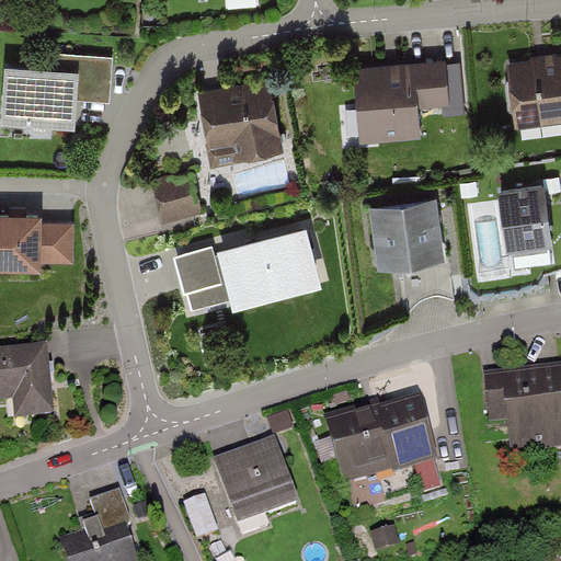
[(113,104),(116,60),(60,56),(59,71),(6,67),(1,124),(73,129),(76,101),(113,104)]
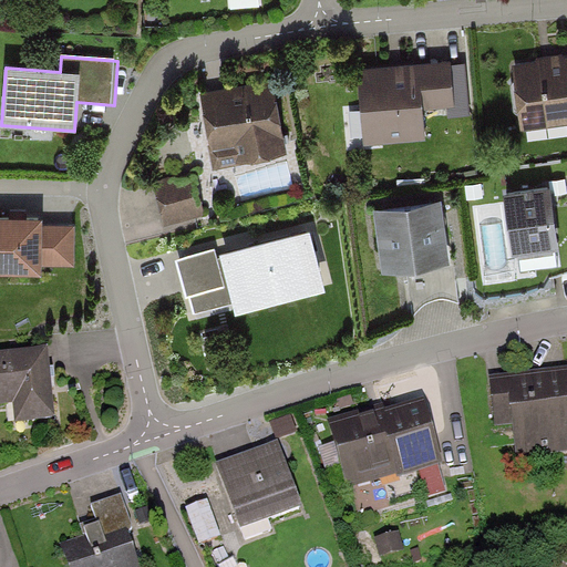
[(566,59),(515,66),(523,130),(566,123),(566,59)]
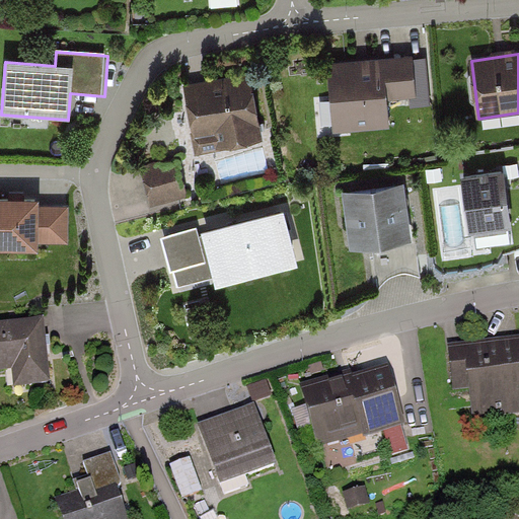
[(416,58),(329,65),(336,135),(391,130),(388,101),(419,98),(416,58)]
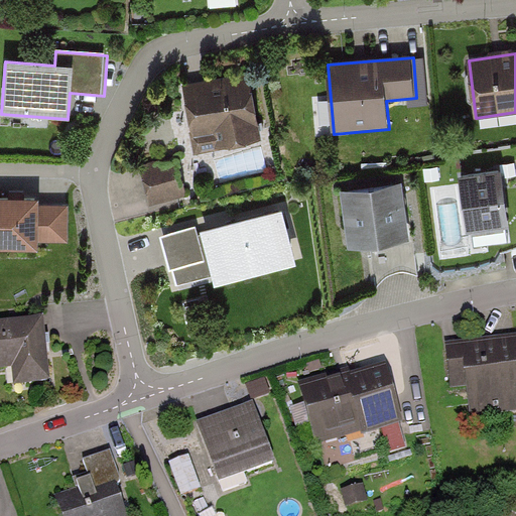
[(260,141),(250,79),(183,90),(194,152),(260,141)]
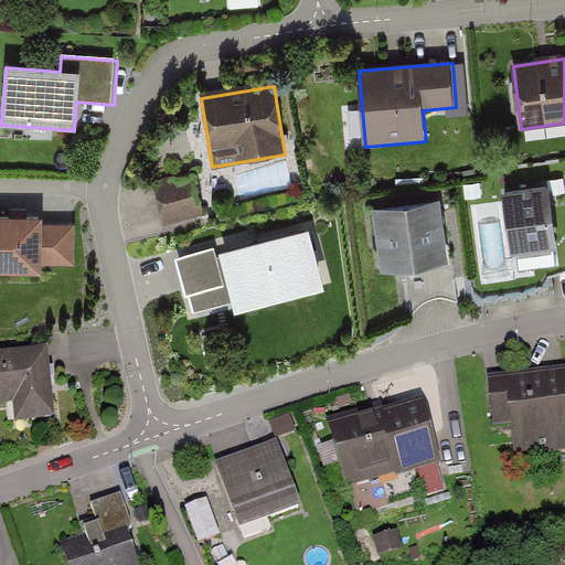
[(206,216),(196,178),(156,189),(166,226),(206,216)]
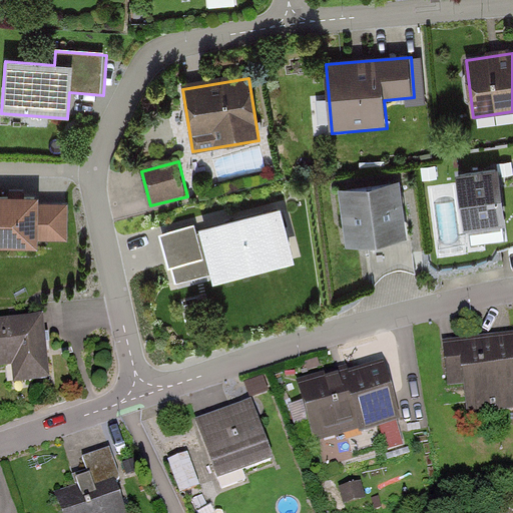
[(500,172),(456,177),(462,231),(506,227),(500,172)]
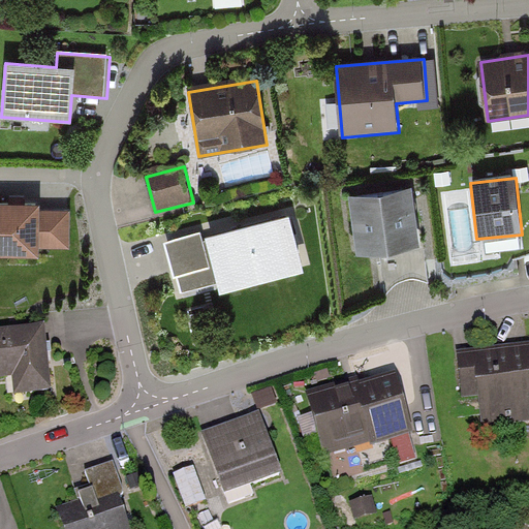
[(419,246),(413,188),(353,195),(360,253),(419,246)]
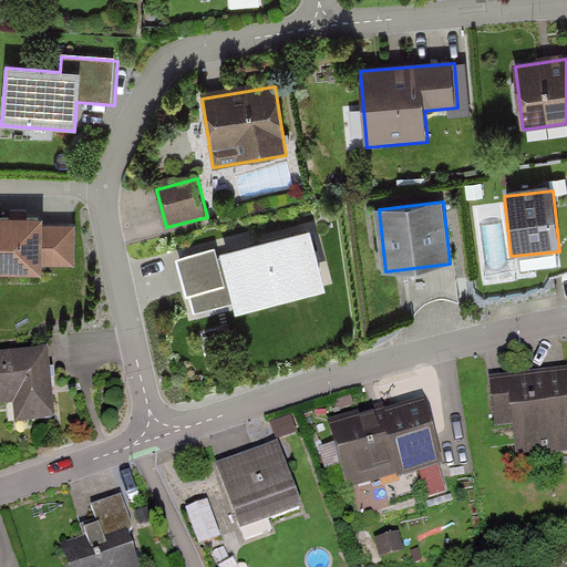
[(0,274),(40,275),(40,266),(78,267),(79,230),(42,229),(42,222),(0,219),(0,274)]
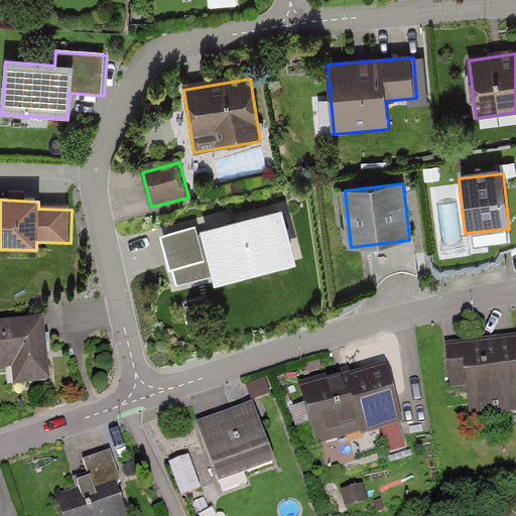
[(298,264),(283,211),(200,233),(199,229),(162,238),(175,286),(213,276),(216,286),(298,264)]
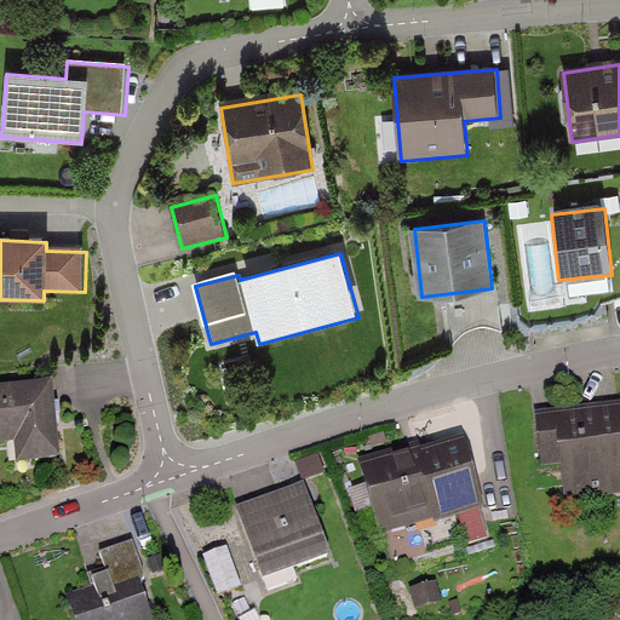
[(53,390),(0,394),(0,447),(19,446),(22,465),(58,461),(53,390)]
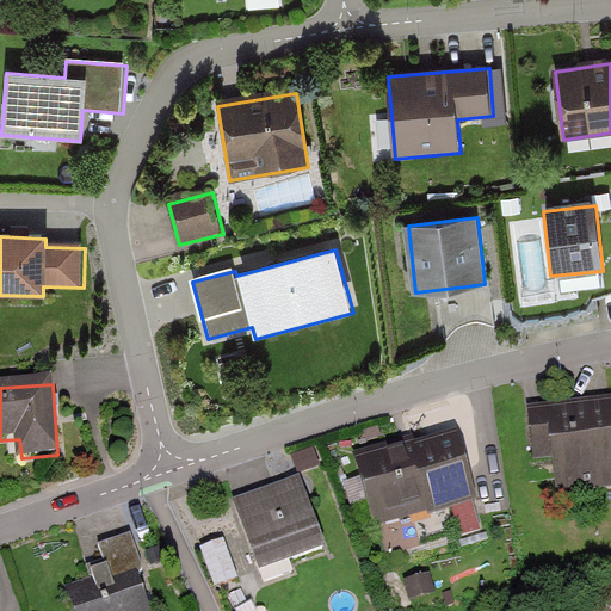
[(610,493),(610,401),(530,411),(535,457),(557,470),(560,500),(610,493)]
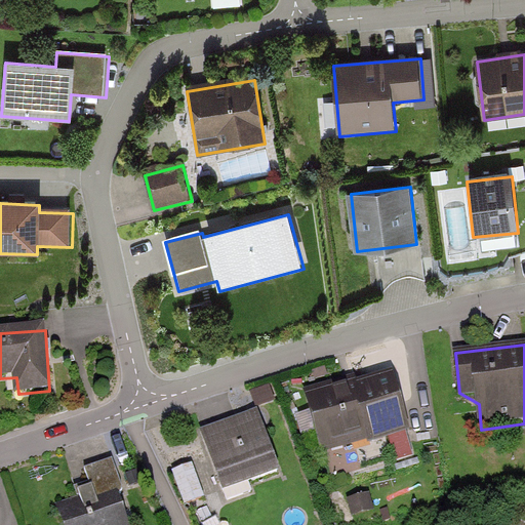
[(407,432),(392,377),(310,401),(325,455),(407,432)]
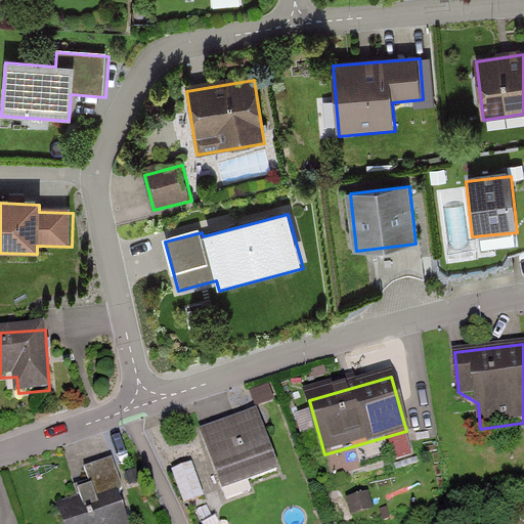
[(279,474),(259,412),(205,430),(225,491),(279,474)]
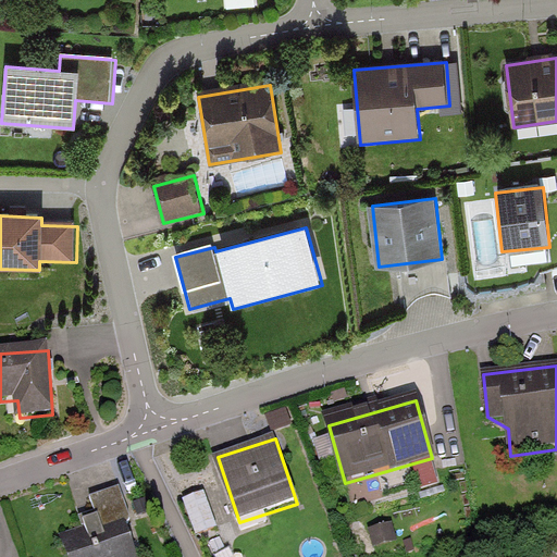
[(67,556),(135,556),(124,529),(135,524),(122,490),(94,500),(103,525),(61,542),(67,556)]
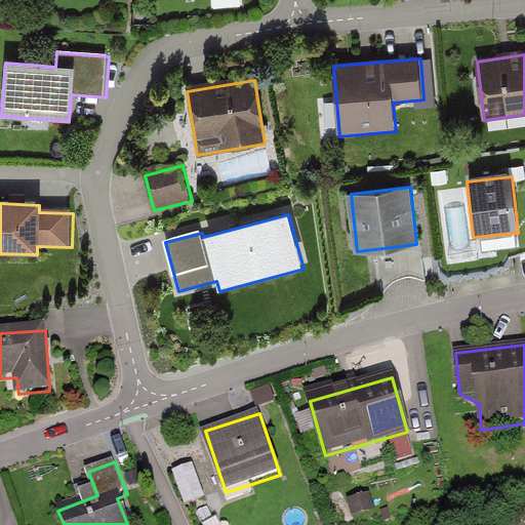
[(197,463),(177,470),(188,502),(207,497),(197,463)]
